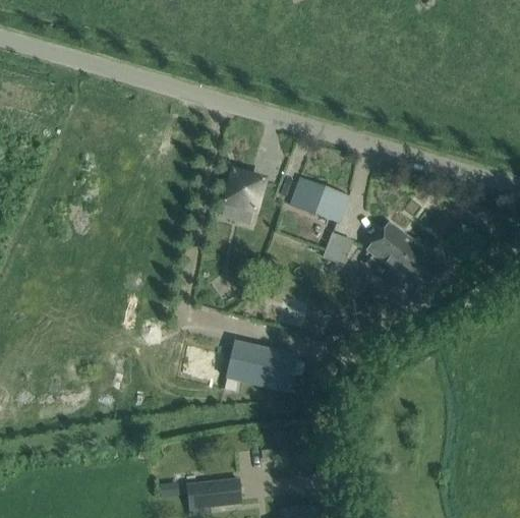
[(255,178),(229,168),(219,194),(245,205),(255,178)]
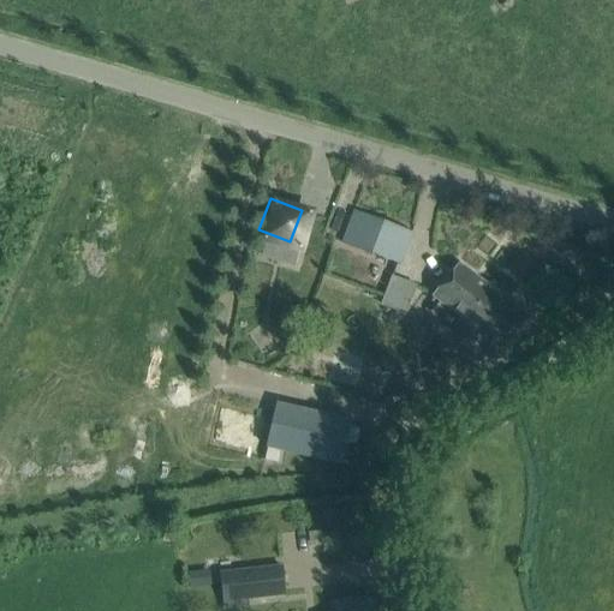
[(357,209),(344,241),(400,263),(412,231),(357,209)]
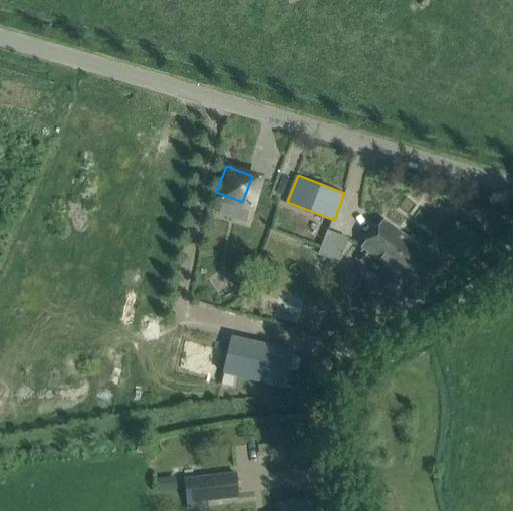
[(373,277),(411,306),(443,263),(385,219),(368,240),(371,242),(357,258),(361,266),(373,277)]
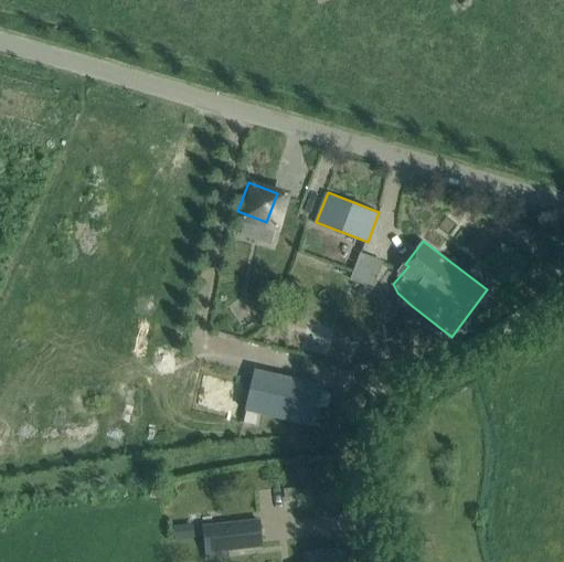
[(359,251),(349,276),(376,286),(386,261),(359,251)]
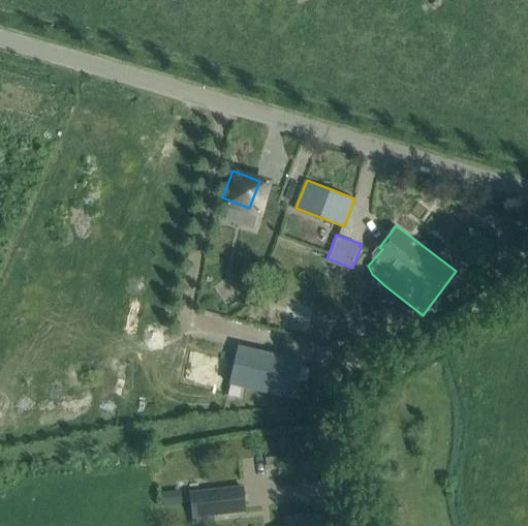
[(294,397),(303,360),(238,344),(229,382),(294,397)]
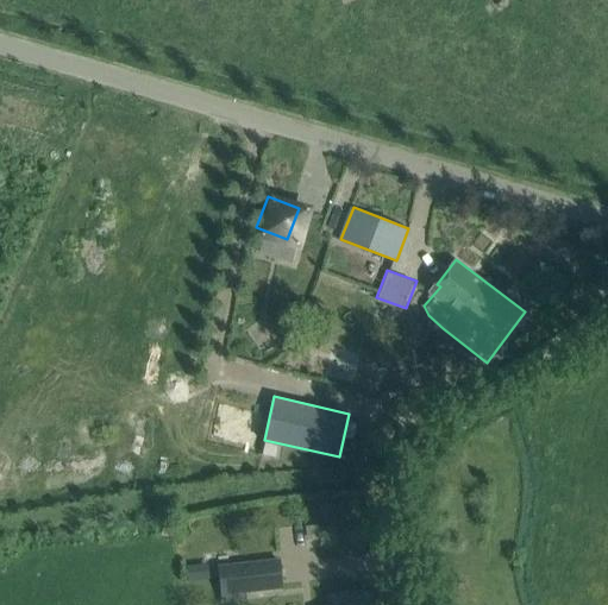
[(280,585),(276,558),(217,563),(220,596),(244,593),(243,588),(280,585)]
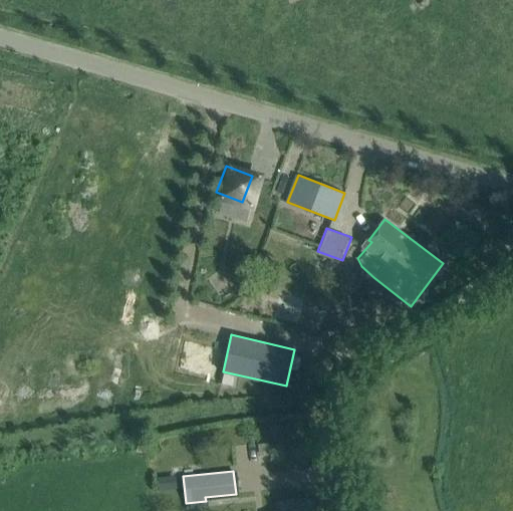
[(311,510),(310,498),(276,501),(276,510),(311,510)]
